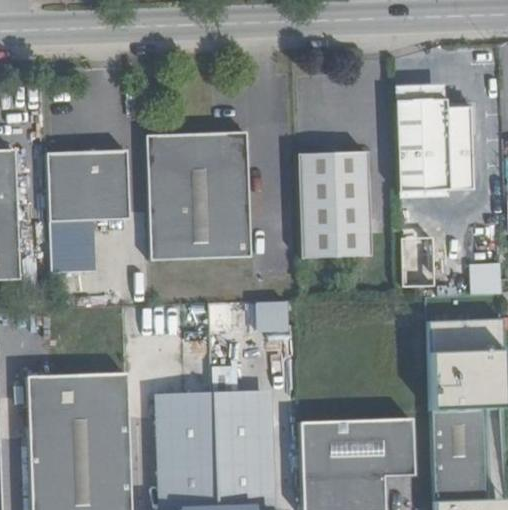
[(395,99),(399,191),(450,190),(446,99),(395,99)]
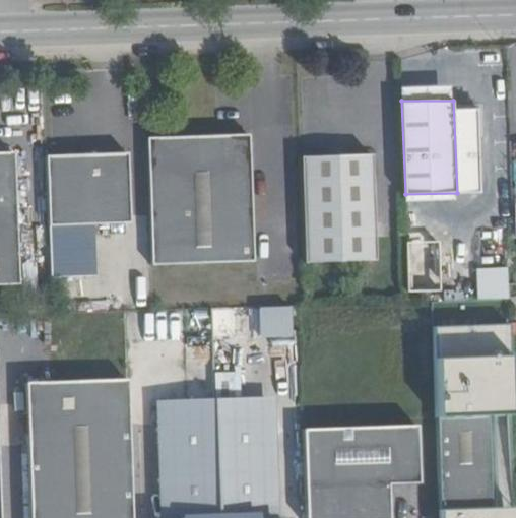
[(251,132),(148,136),(153,264),(256,261),(251,132)]
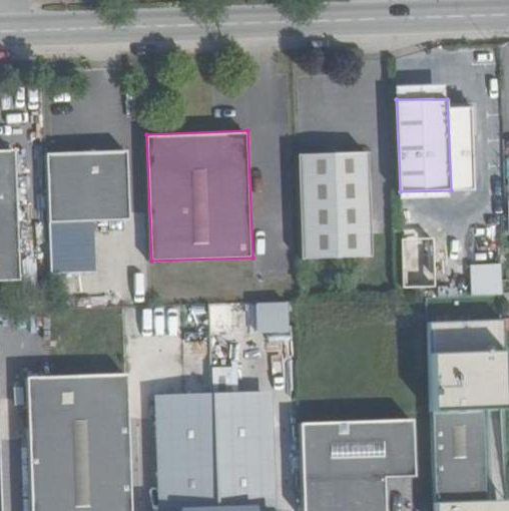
[(0,149),(0,279),(21,279),(16,149),(0,149)]
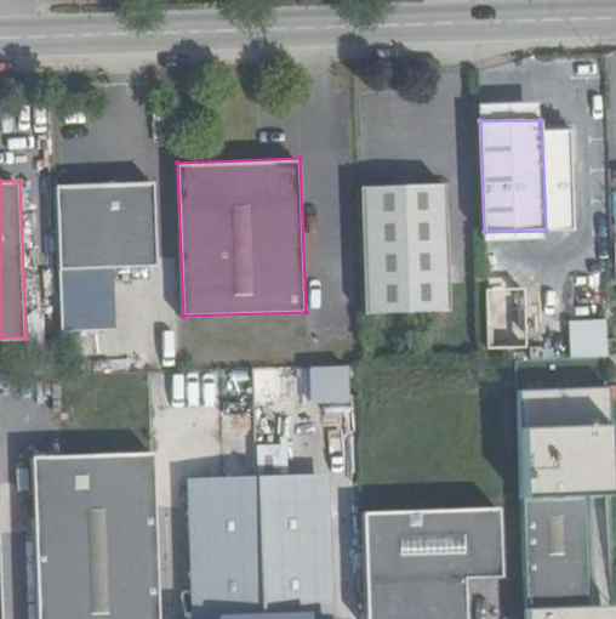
[(154,183),(56,186),(63,348),(159,346),(154,183)]
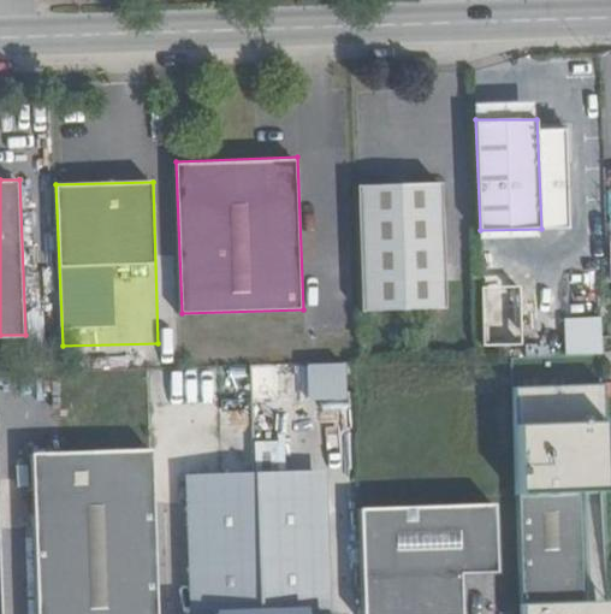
[(443,183),(357,186),(362,311),(446,308),(443,183)]
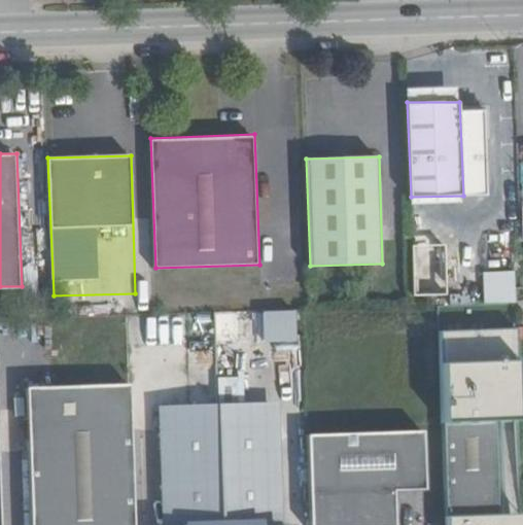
[(488,302),(520,301),(519,270),(487,271),(488,302)]
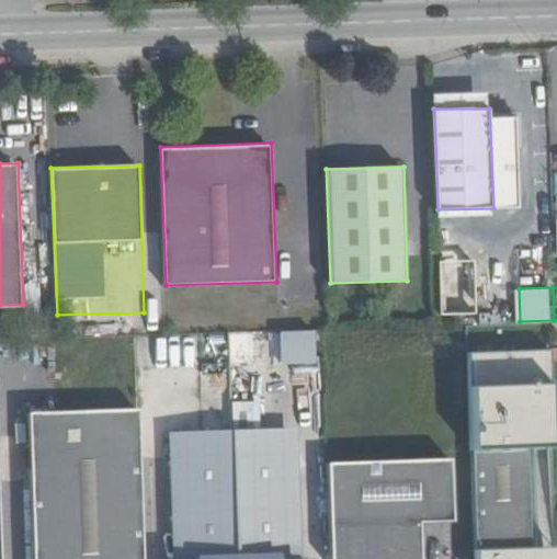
[(482,305),(484,292),(446,289),(445,304),(482,305)]
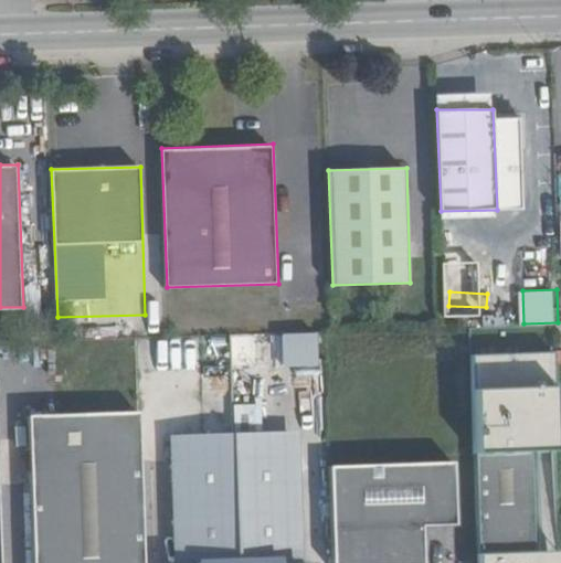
[(285,331),(284,368),(326,369),(326,332),(285,331)]
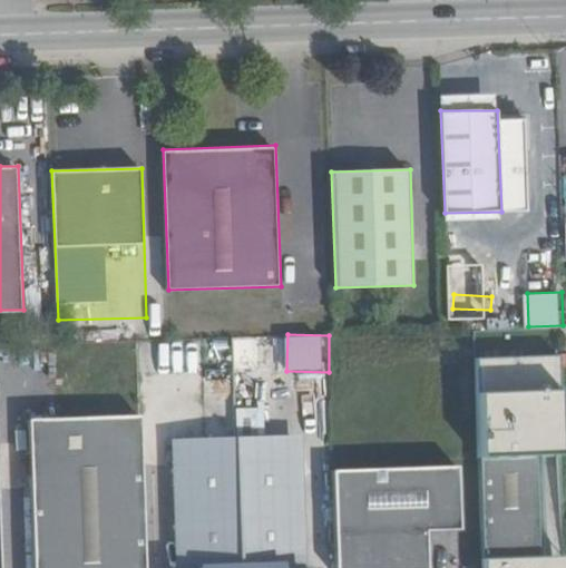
[(266,422),(266,408),(241,407),(241,422),(266,422)]
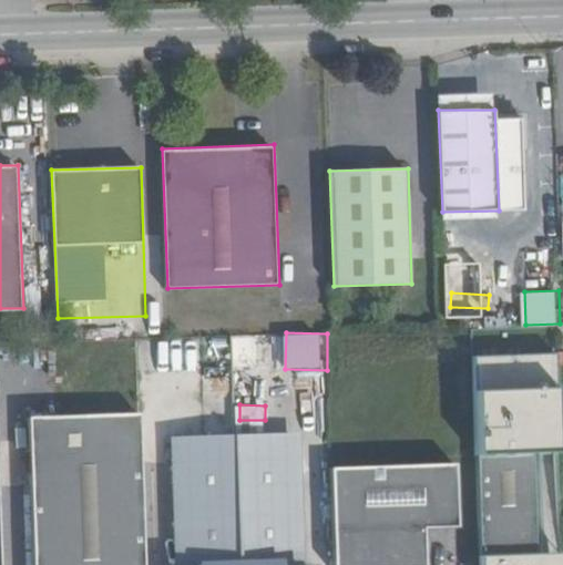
[(34,564),(146,564),(141,412),(31,415),(34,564)]
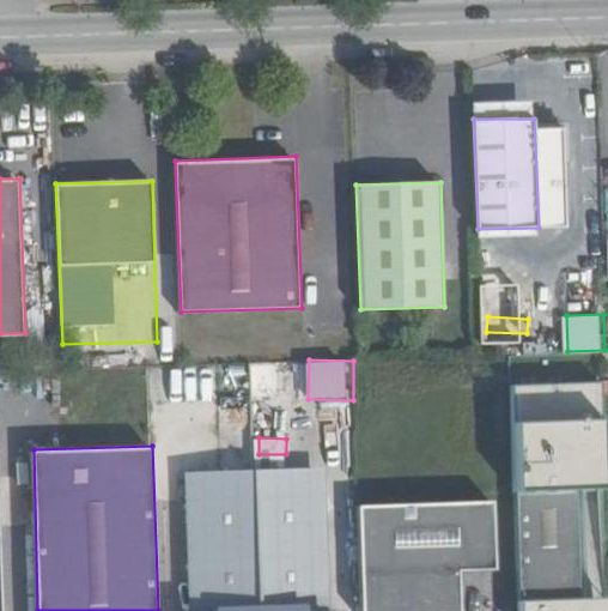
[(271,604),(269,610),(320,610),(320,588),(327,558),(318,556),(317,520),(324,497),(316,494),(315,464),(255,466),(260,604),(271,604)]
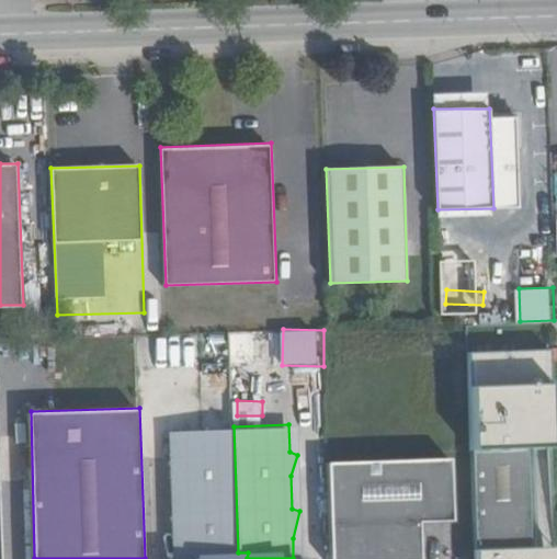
[(230,558),(231,552),(238,552),(234,426),(178,429),(178,455),(170,459),(179,486),(180,511),(172,515),(180,535),(180,558),(230,558)]
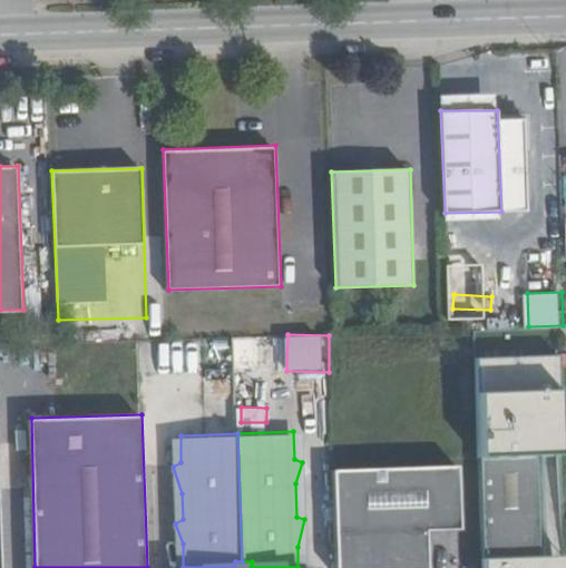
[(482,457),(487,555),(542,554),(538,454),(482,457)]
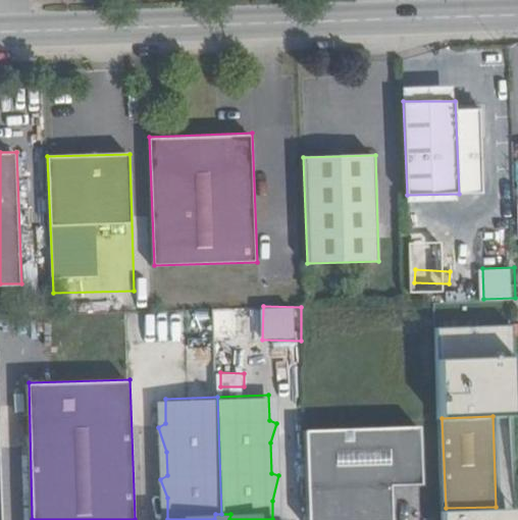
[(305,429),(308,519),(390,519),(390,484),(422,483),(420,426),(305,429)]
